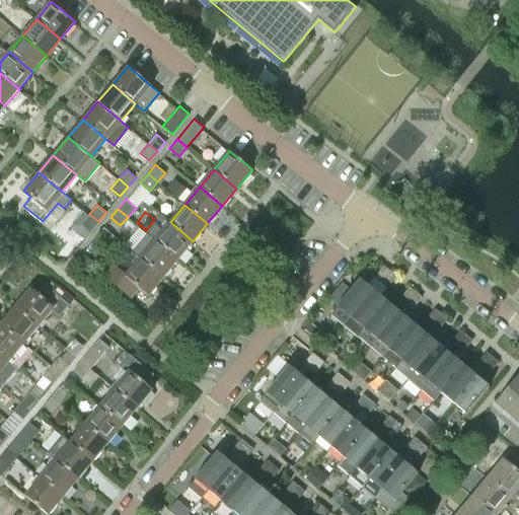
[(81,223),(90,230),(98,221),(89,214),(81,223)]
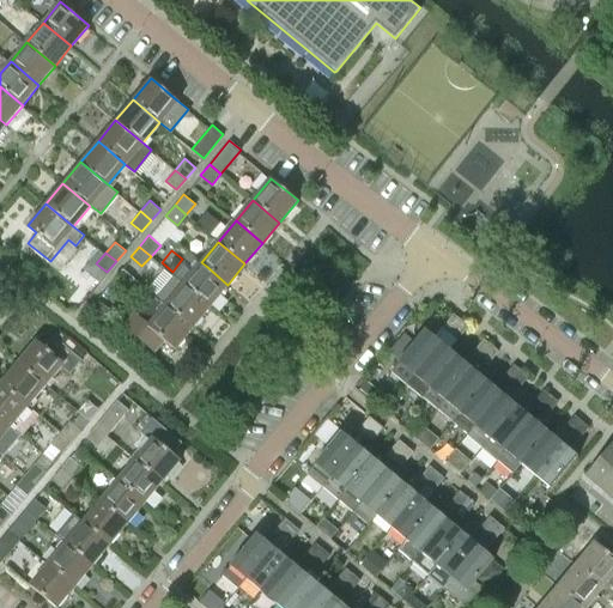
[(228,285),(206,266),(201,262),(183,283),(210,305),(228,285)]
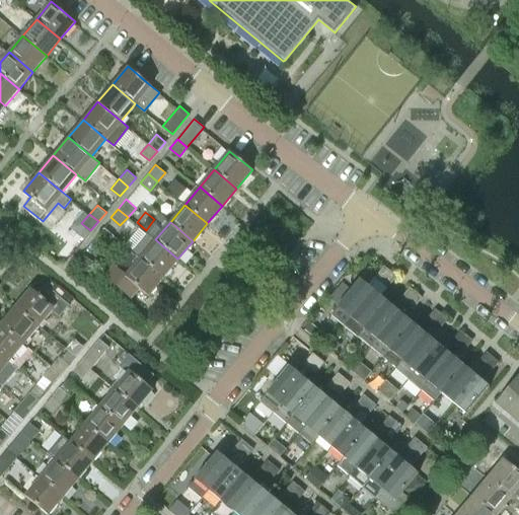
[(114,234),(113,233),(103,226),(96,235),(105,243),(114,234)]
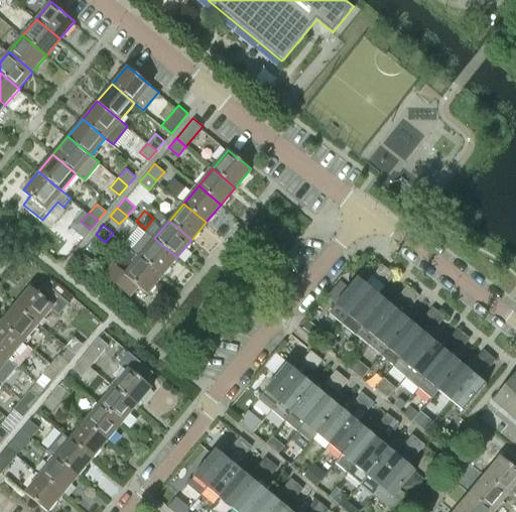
[(162,275),(176,257),(154,238),(144,231),(130,248),(162,275)]
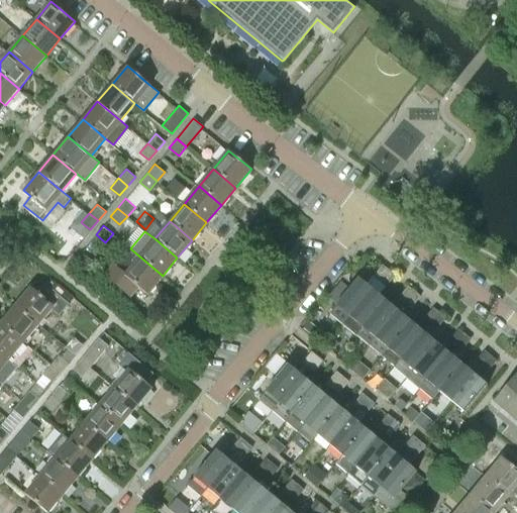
[(138,285),(148,293),(163,276),(130,248),(116,267),(110,262),(102,272),(130,295),(138,285)]
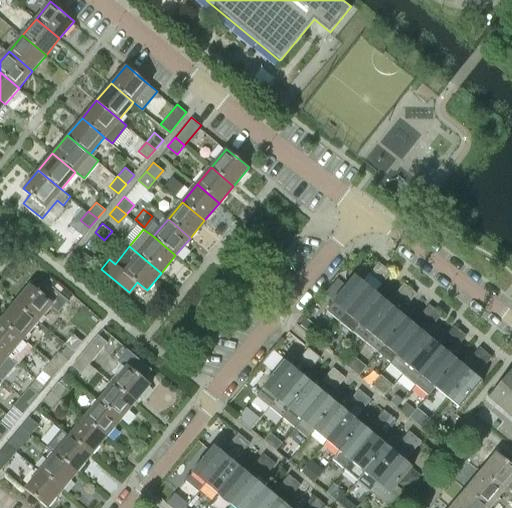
[(81,249),(73,260),(87,271),(96,260),(81,249)]
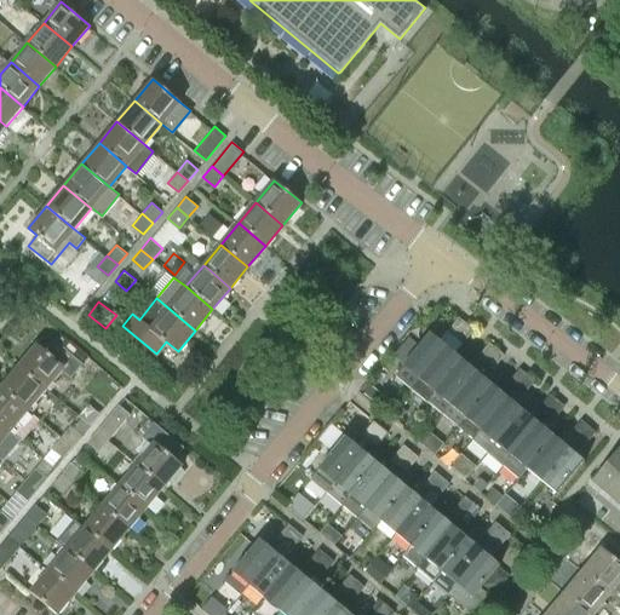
[(454,335),(465,321),(459,316),(447,329),(454,335)]
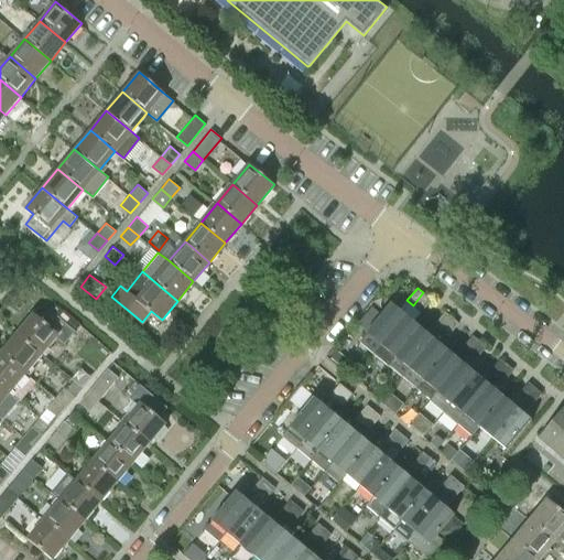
[(423,292),(413,305),(420,311),(431,299),(423,292)]
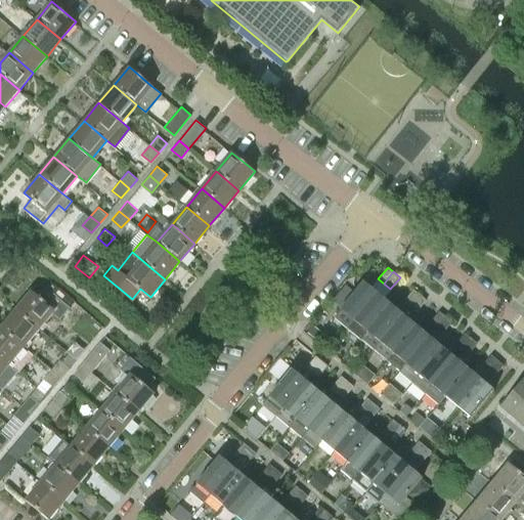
[(348,327),(377,292),(363,280),(334,316),(348,327)]
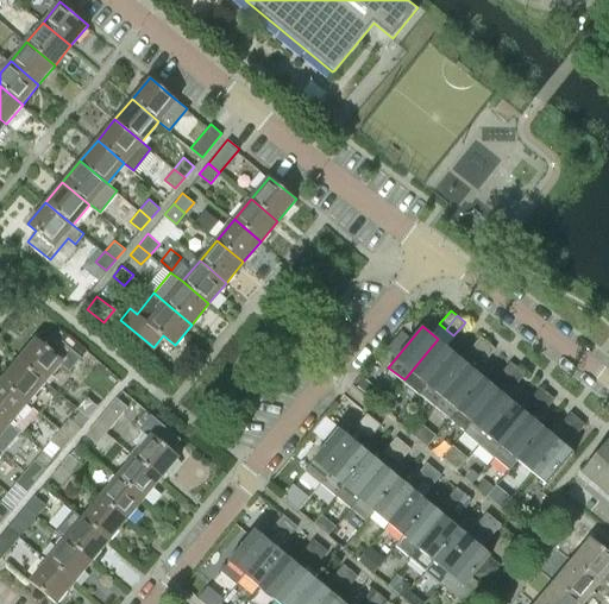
[(61,362),(69,369),(81,354),(54,332),(44,343),(37,337),(19,358),(45,379),(61,362)]
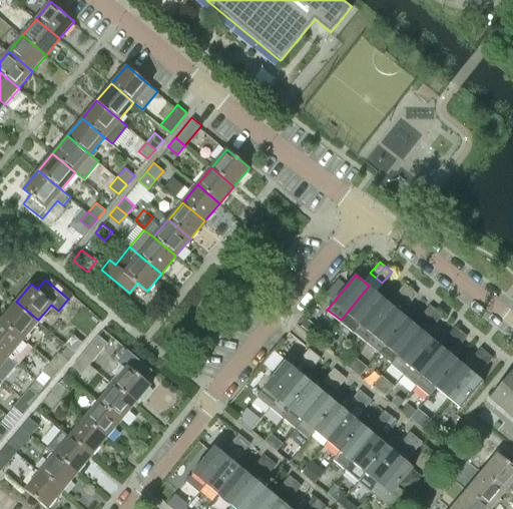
[(401,299),(411,287),(405,283),(395,294),(401,299)]
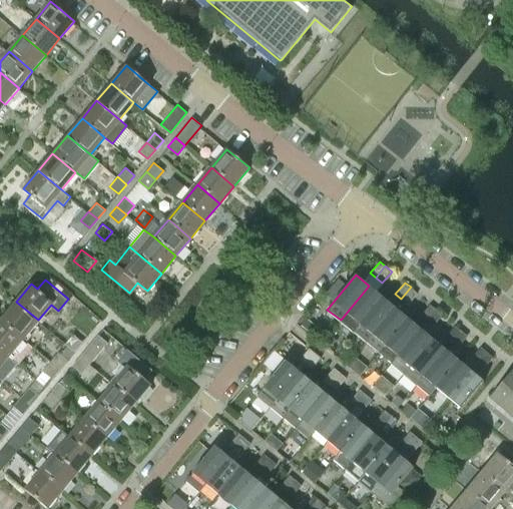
[(353,331),(382,297),(369,286),(341,320),(353,331)]
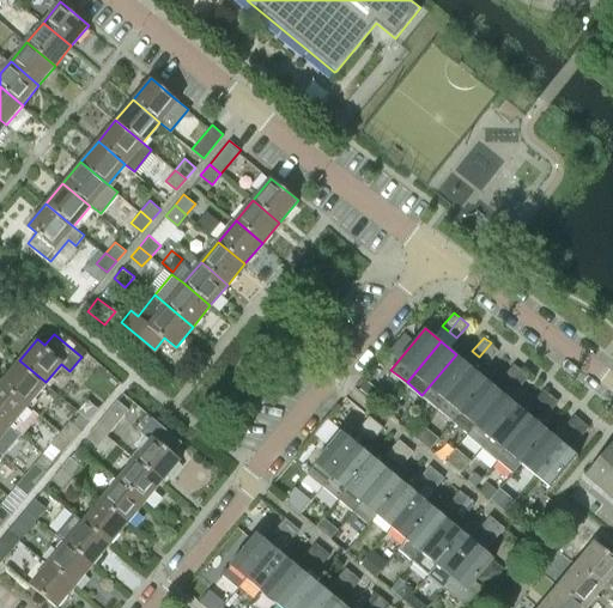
[(491,342),(479,357),(486,363),(498,350),(491,342)]
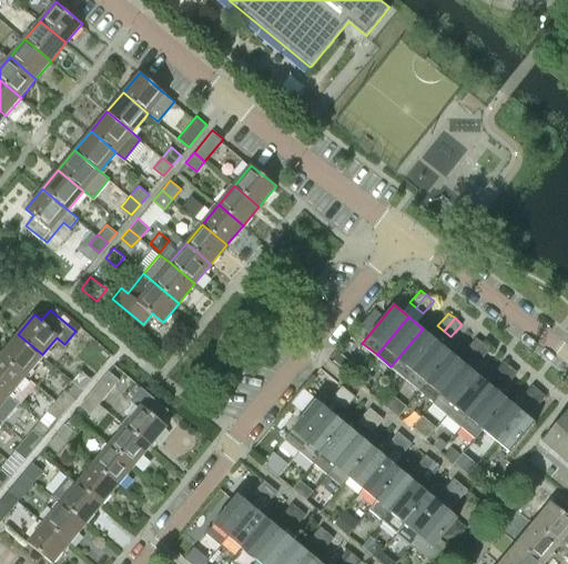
[(405,378),(436,340),(423,329),(391,366),(405,378)]
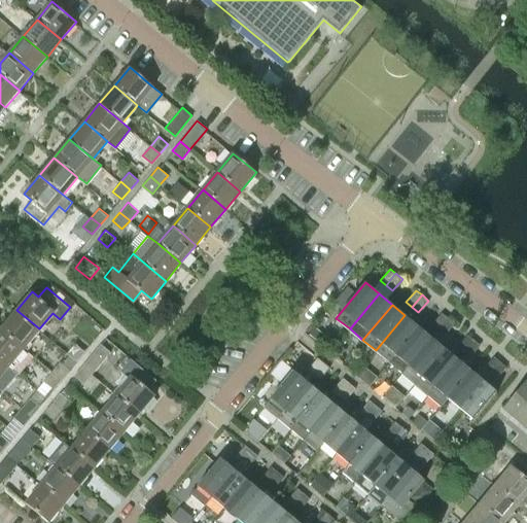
[(24,347),(39,328),(16,310),(1,327),(24,347)]
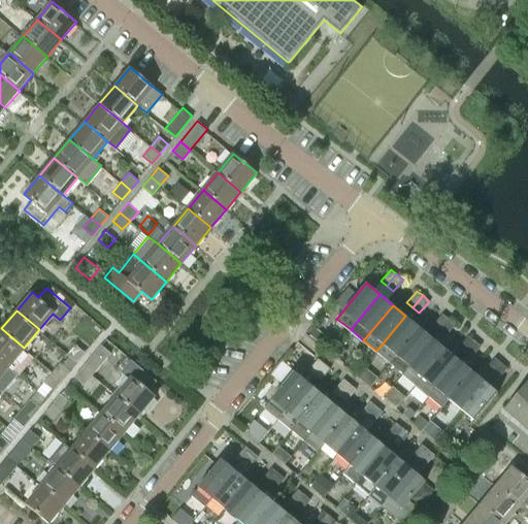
[(438,329),(449,318),(442,313),(432,324),(438,329)]
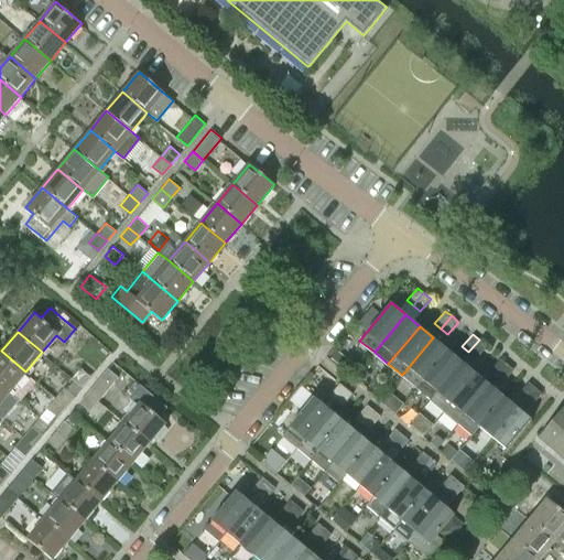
[(416,387),(447,350),(433,337),(402,375),(416,387)]
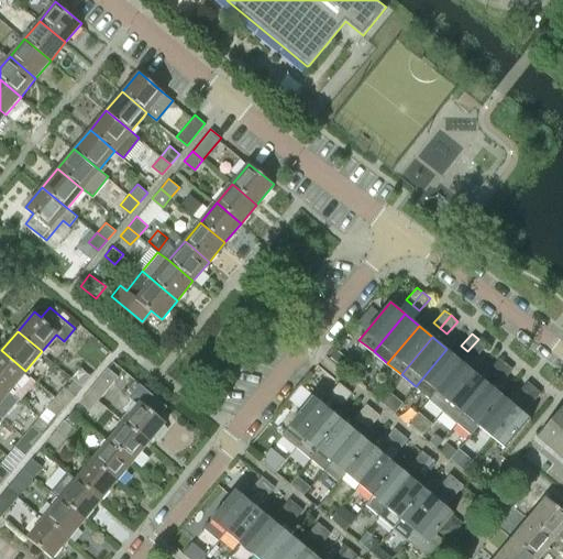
[(478,339),(467,351),(474,357),(485,344),(478,339)]
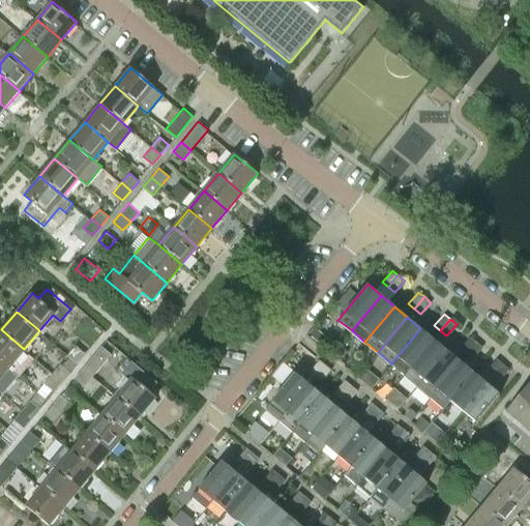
[(405,374),(434,339),(420,328),(391,363),(405,374)]
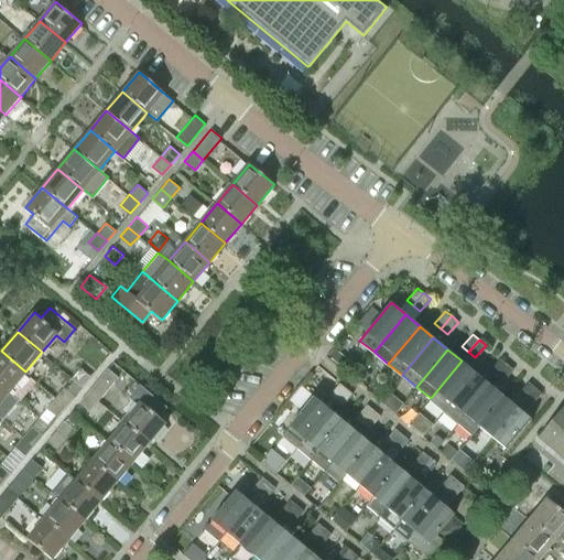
[(0,383),(9,390),(25,372),(1,351),(0,352),(0,383)]
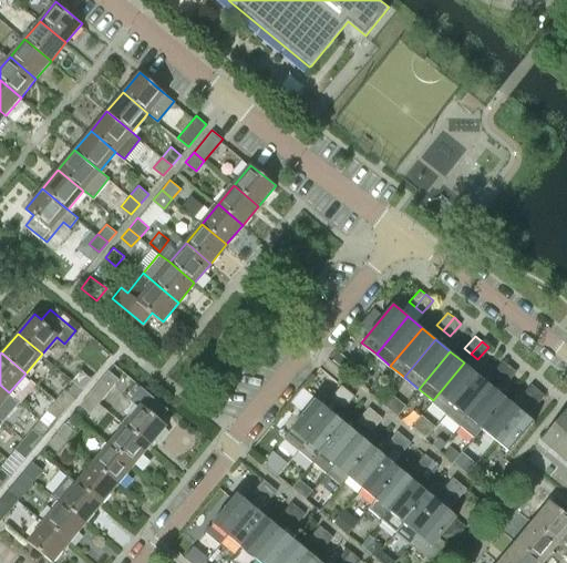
[(356,356),(348,364),(359,374),(366,365),(356,356)]
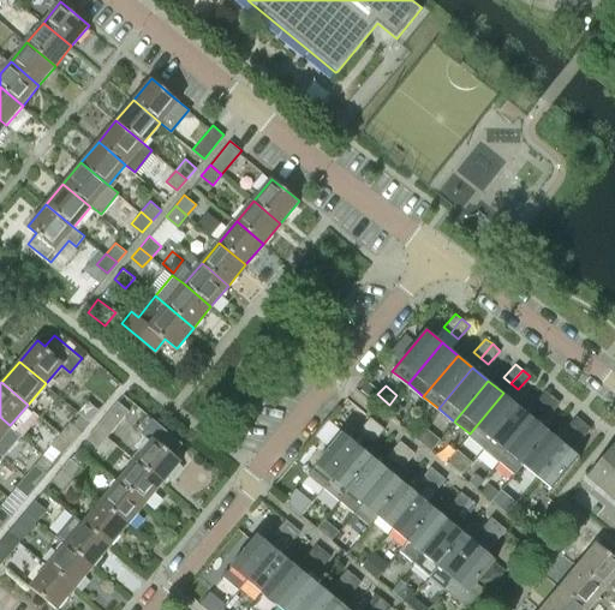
[(541,408),(553,394),(545,389),(535,402),(541,408)]
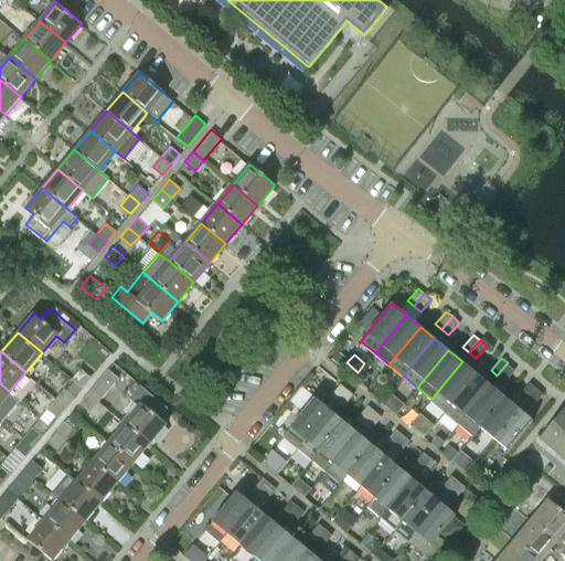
[(445,411),(477,373),(462,361),(432,399),(445,411)]
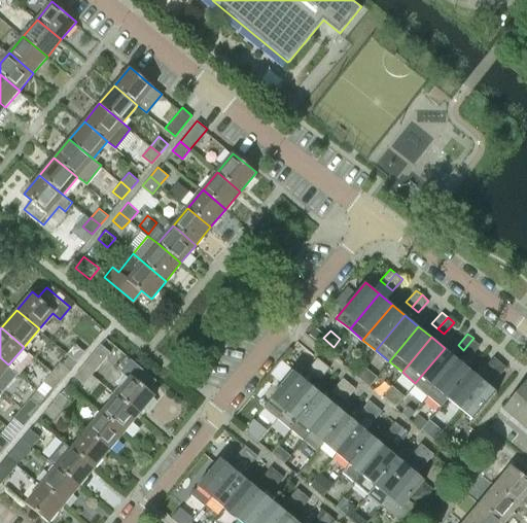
[(473,338),(463,350),(470,355),(481,344),(473,338)]
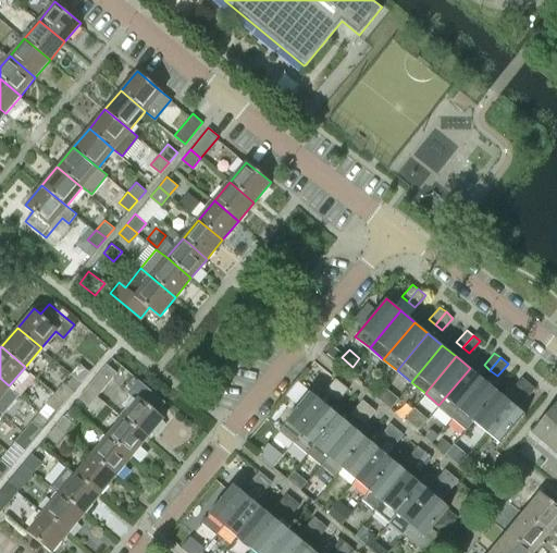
[(89,370),(79,361),(71,372),(81,381),(89,370)]
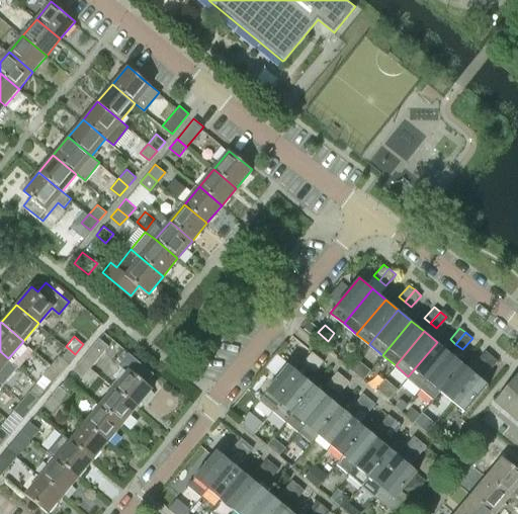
[(81,359),(90,367),(108,345),(99,337),(81,359)]
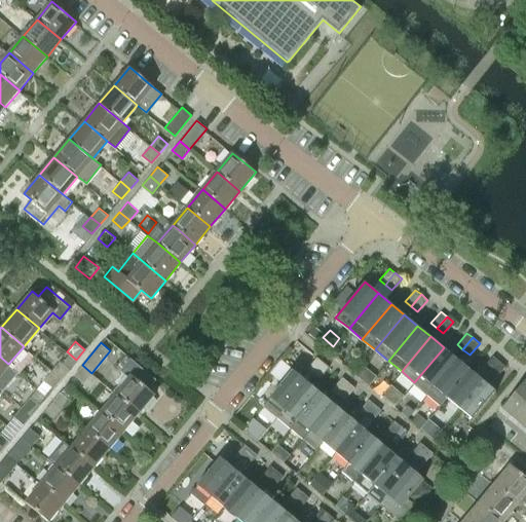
[(297,343),(289,353),(297,361),(305,350),(297,343)]
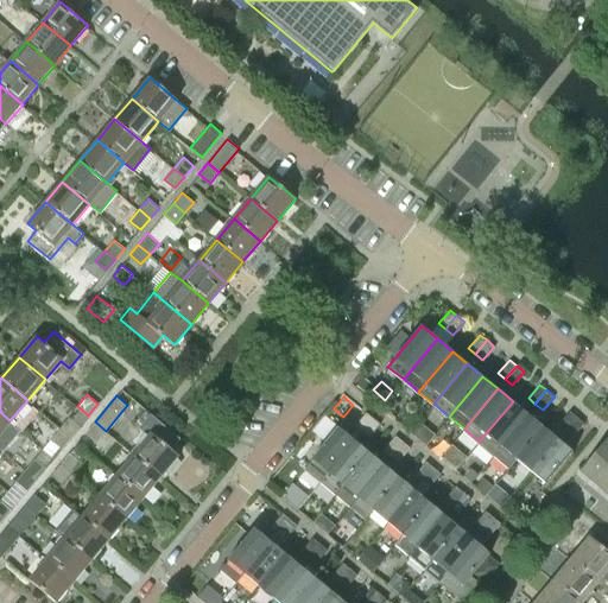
[(494,454),(527,413),(513,401),(479,442),(494,454)]
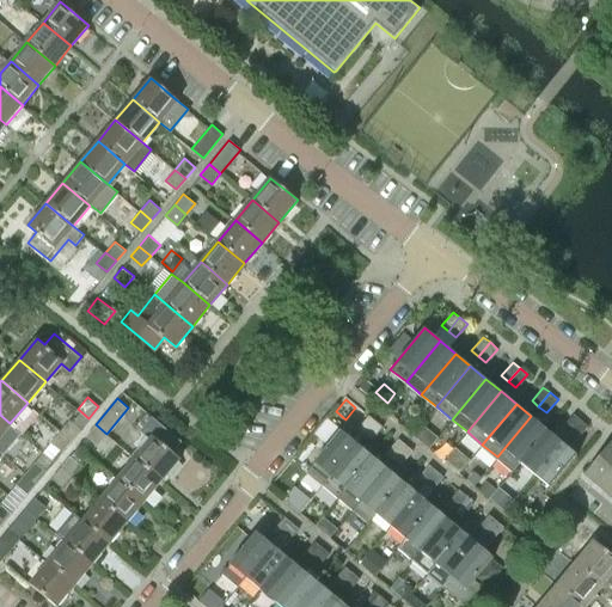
[(408,410),(399,421),(414,433),(423,423),(408,410)]
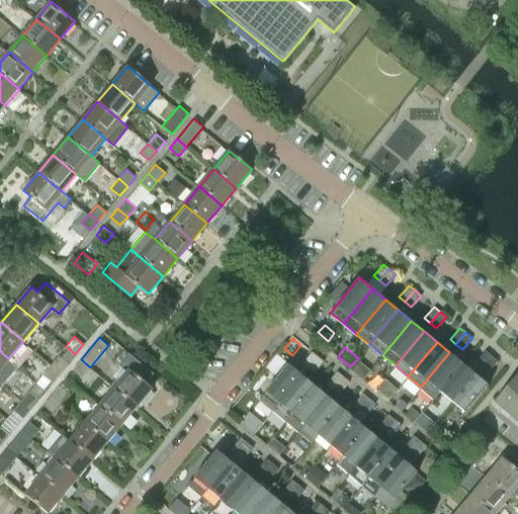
[(482,365),(492,353),(486,349),(477,360),(482,365)]
